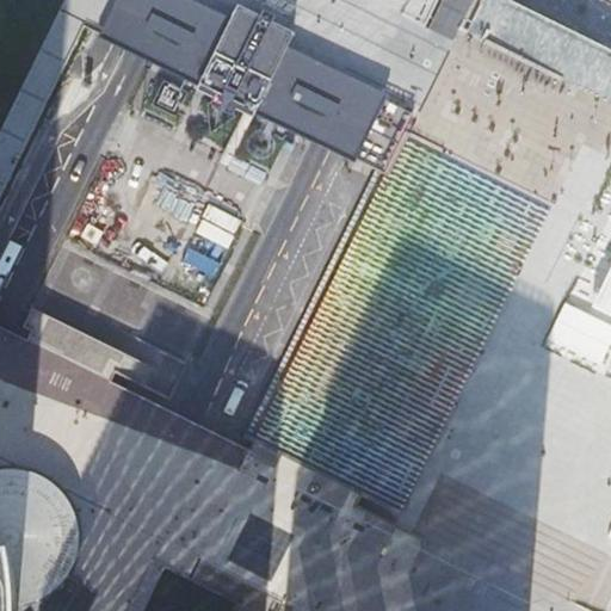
[(123,0),(106,36),(355,158),(384,98),(288,50),(296,32),(240,5),(232,23),(184,0),(123,0)]
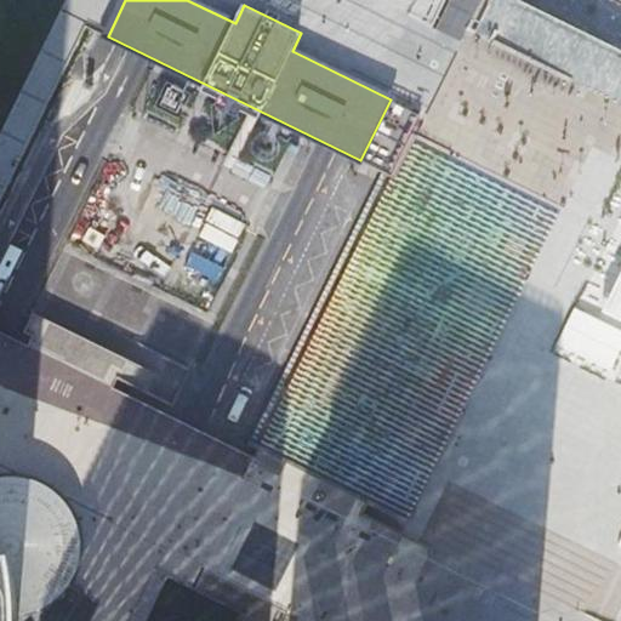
[(360,160),(381,170),(383,167),(391,171),(410,131),(412,132),(414,130),(421,114),(391,100),(360,160)]
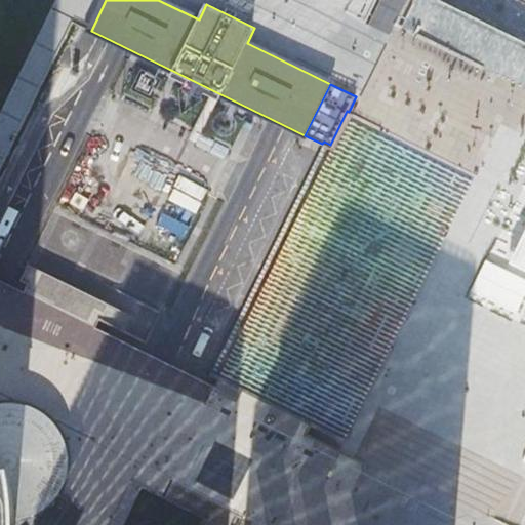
[(324,142),(322,144),(330,148),(332,145),(349,112),(347,111),(330,145),(324,142)]
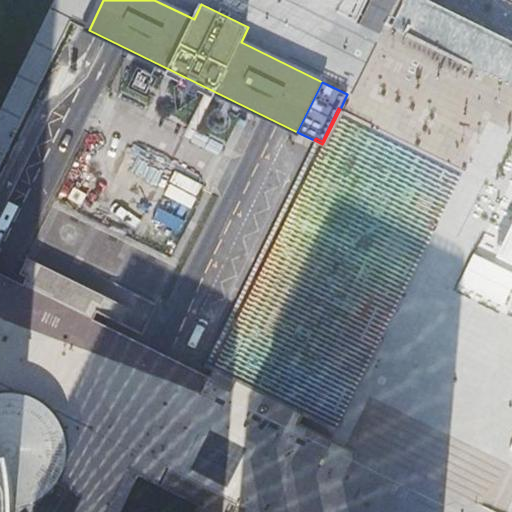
[(511,223),(496,257),(511,264),(511,223)]
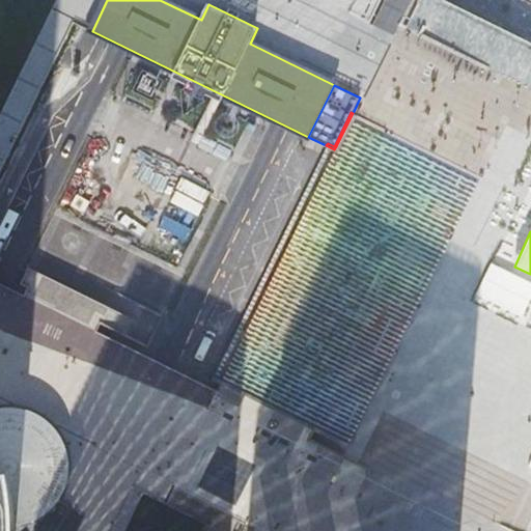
[(55,502),(61,495),(66,478),(68,460),(64,446),(59,435),(52,424),(38,414),(19,407),(0,407),(0,474),(7,473),(12,499),(14,513),(14,525),(24,524),(28,522),(33,521),(43,515),(54,505),(55,502)]
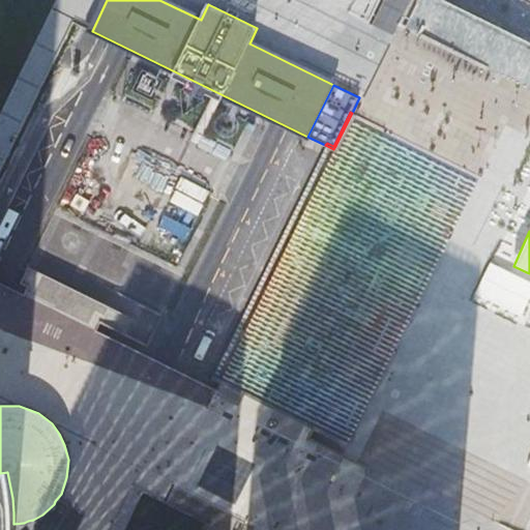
[(0,529),(13,529),(13,524),(13,512),(12,498),(7,472),(0,473),(0,529)]
